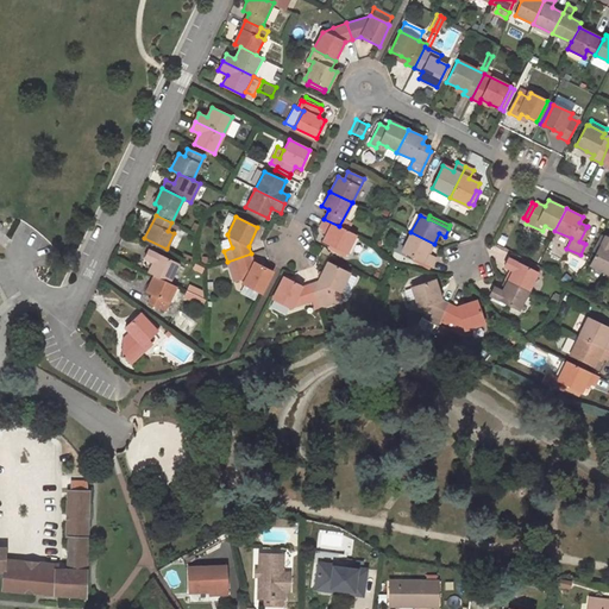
[(324,219),(320,226),(324,228),(327,231),(326,233),(322,242),(346,252),(356,234),(339,226),(324,219)]
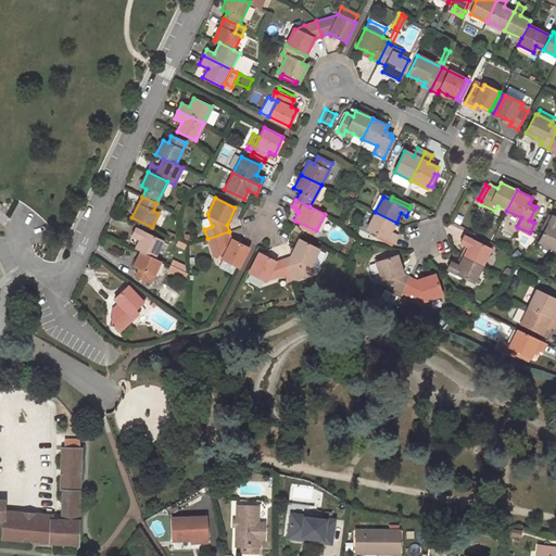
[(539,209),(535,207),(529,220),(532,222),(539,209)]
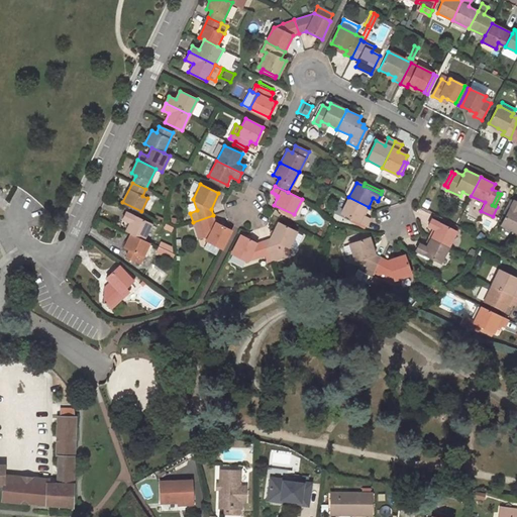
[(348,197),(340,213),(352,218),(366,224),(366,225),(370,218),(365,216),(369,207),(348,197)]
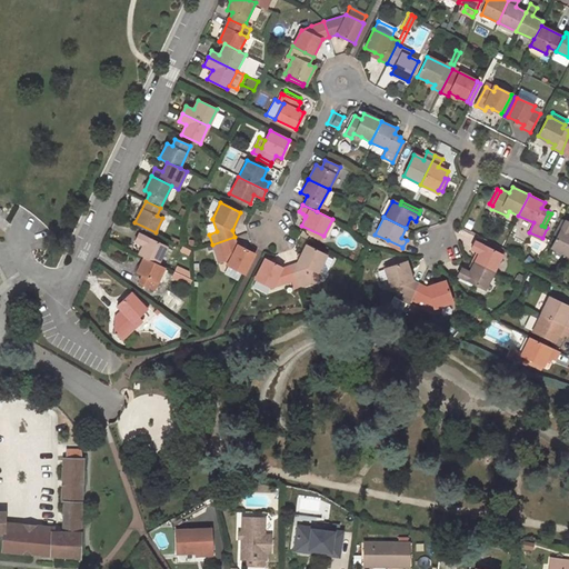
[(568,232),(568,231),(568,222),(566,221),(552,248),(568,257),(568,256),(568,232)]
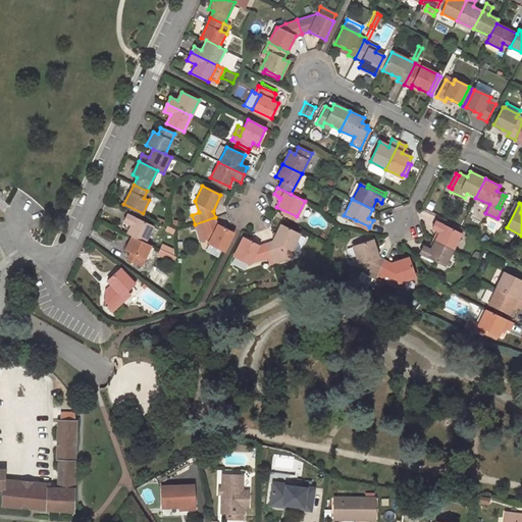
[(131,225),(127,233),(133,236),(145,242),(152,226),(126,214),(123,221),(131,225)]
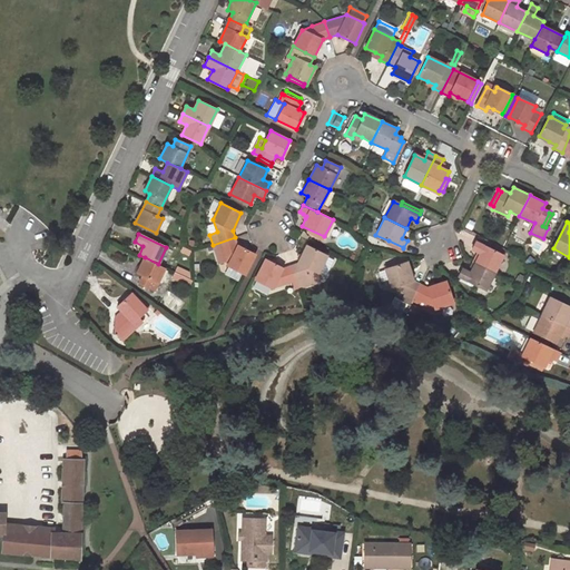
[(182,246),(182,241),(174,236),(172,241),(182,246)]
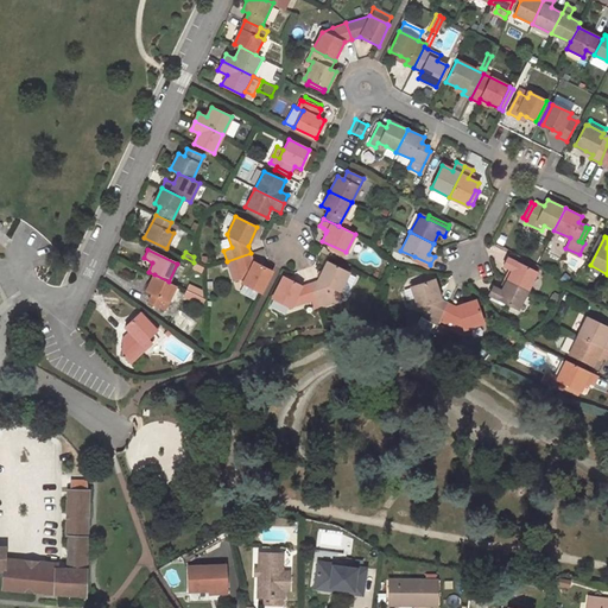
[(242,277),(245,283),(259,290),(261,291),(272,272),(253,263),(251,253),(227,261),(233,280),(242,277)]
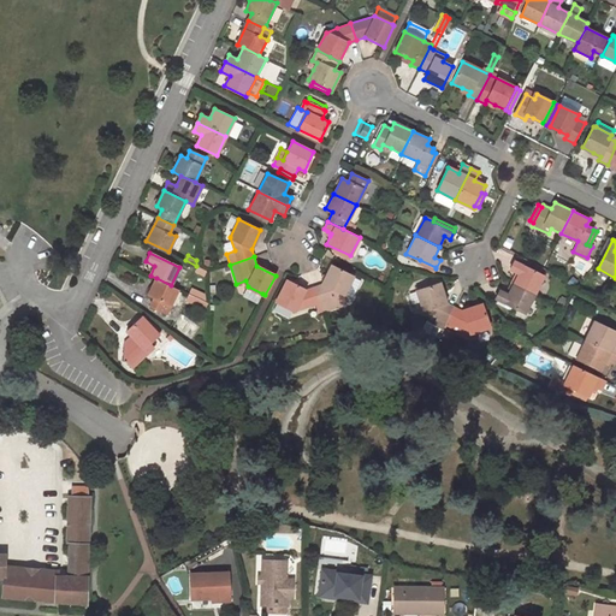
[(208,271),(196,266),(185,260),(183,265),(206,276),(208,272),(208,271)]
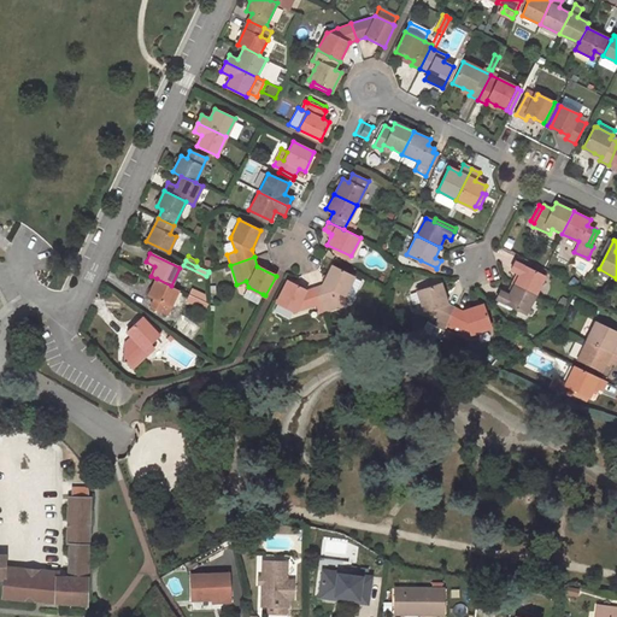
[(435,271),(436,268),(421,260),(419,265),(435,271)]
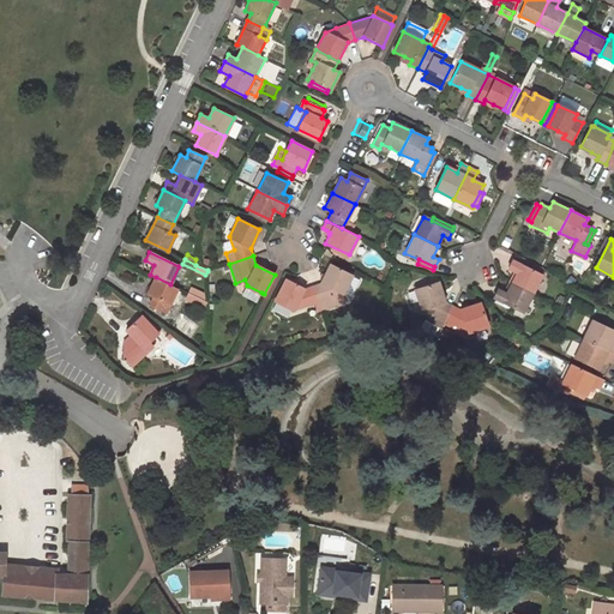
[(516,272),(512,282),(534,293),(542,274),(513,260),(509,269),(516,272)]
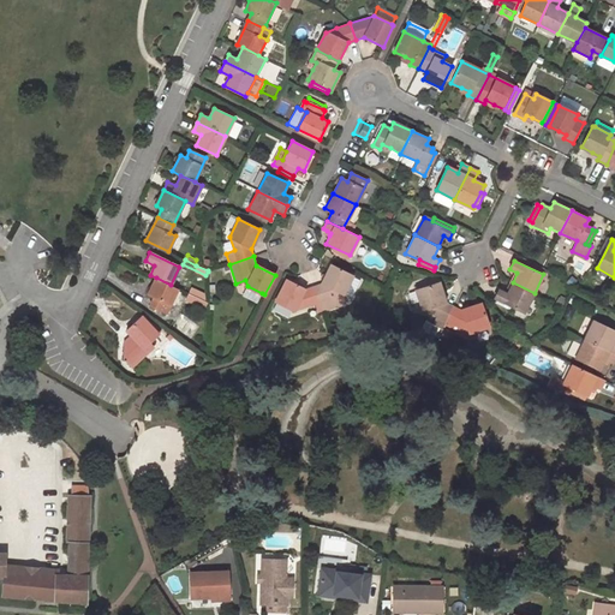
[(318,303),(344,294),(352,275),(330,264),(321,284),(312,287),(318,303)]
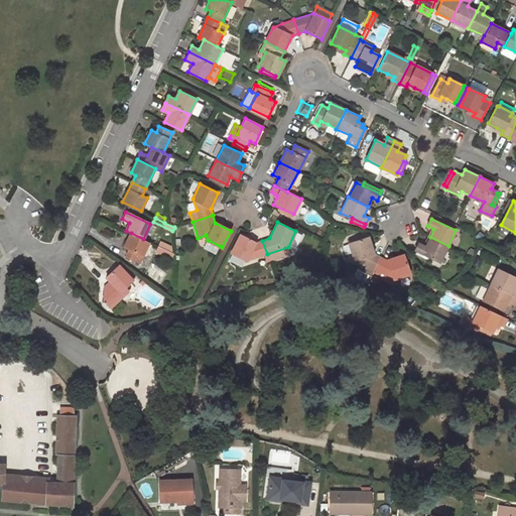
[(143,239),(131,233),(125,247),(130,249),(126,256),(139,262),(148,242),(143,239)]
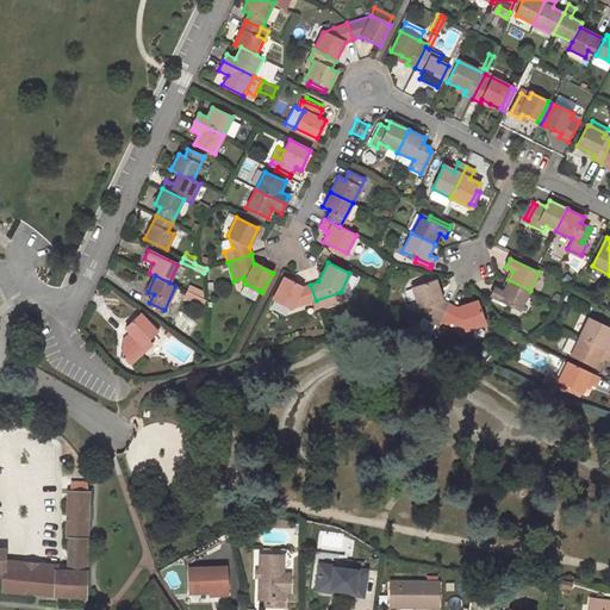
[(293,307),(316,300),(310,285),(304,287),(284,278),(273,298),(293,307)]
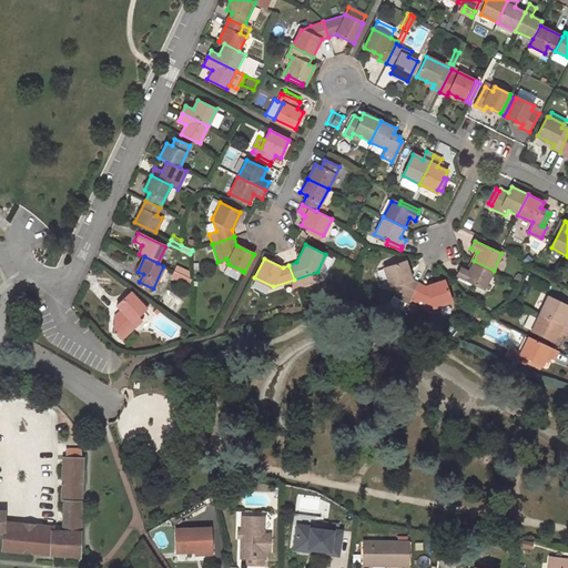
[(418,283),(412,280),(405,261),(383,269),(389,286),(403,293),(399,300),(408,303),(412,297),(418,283)]
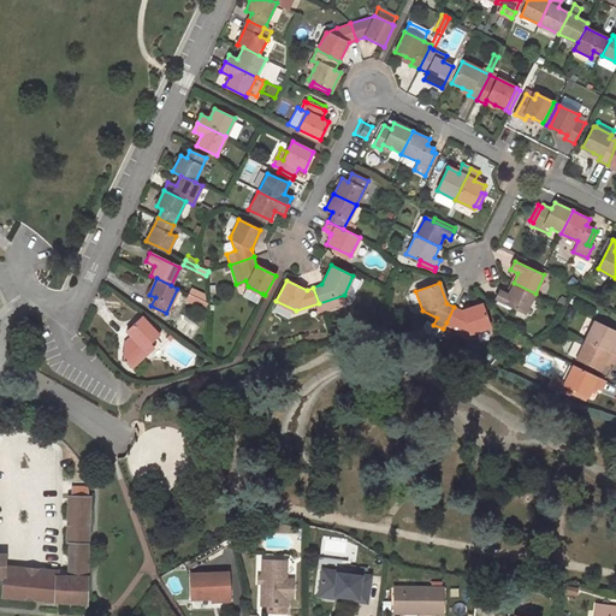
[(514,283),(508,294),(499,289),(495,298),(526,313),(535,294),(514,283)]
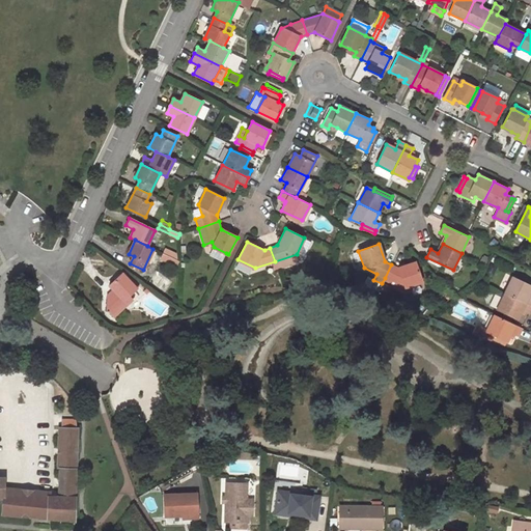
[(226,253),(214,247),(208,255),(222,261),(226,253)]
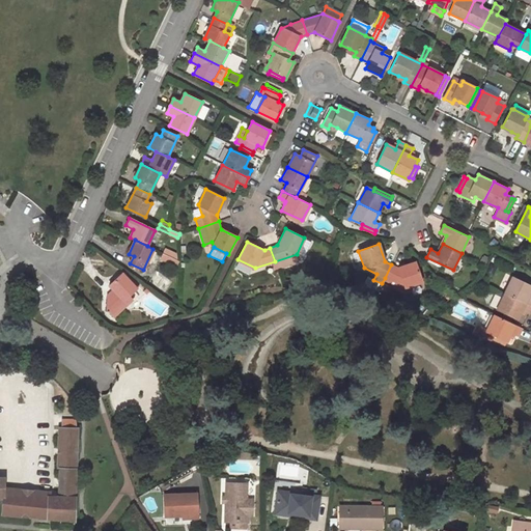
[(160,260),(174,262),(176,252),(162,250),(160,260)]
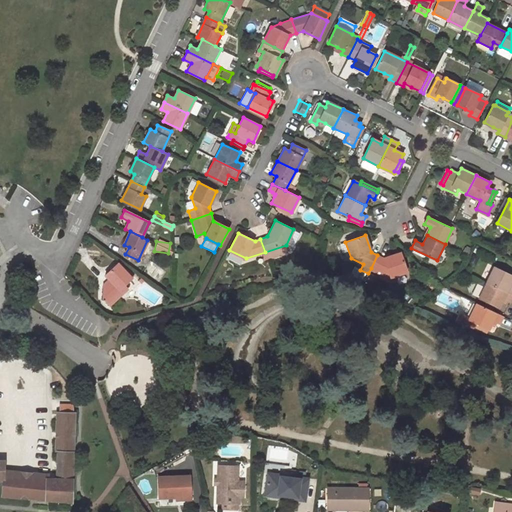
[(383,258),(377,255),(371,268),(389,278),(407,271),(401,252),(383,258)]
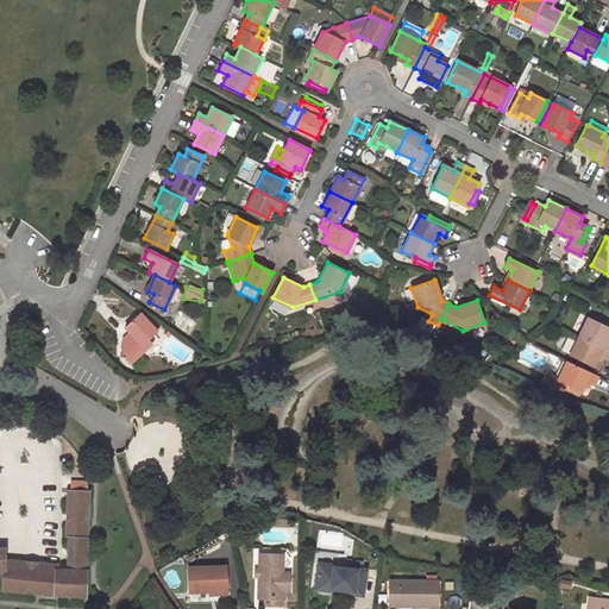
[(151,345),(146,340),(157,330),(151,322),(149,325),(139,315),(126,328),(131,333),(124,340),(123,355),(132,363),(151,345)]
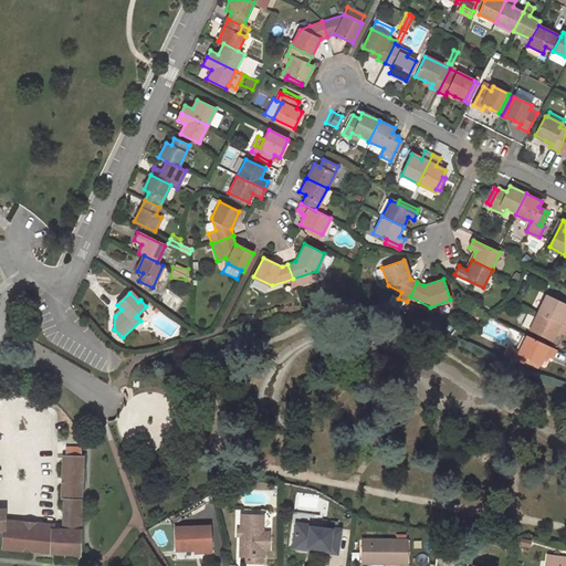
[(565,323),(565,315),(565,313),(565,303),(546,295),(538,311),(565,323)]
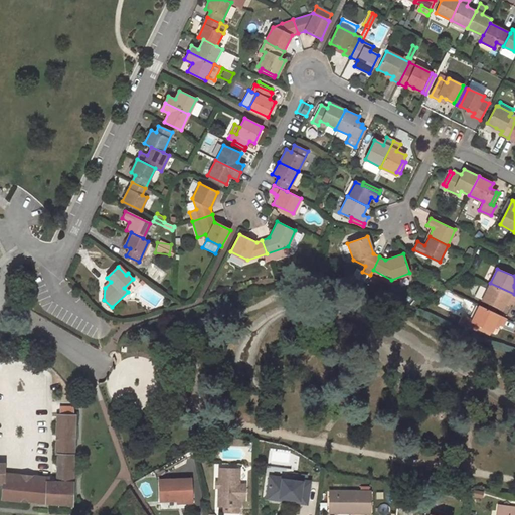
[(475,296),(483,300),(490,283),(480,285),(475,296)]
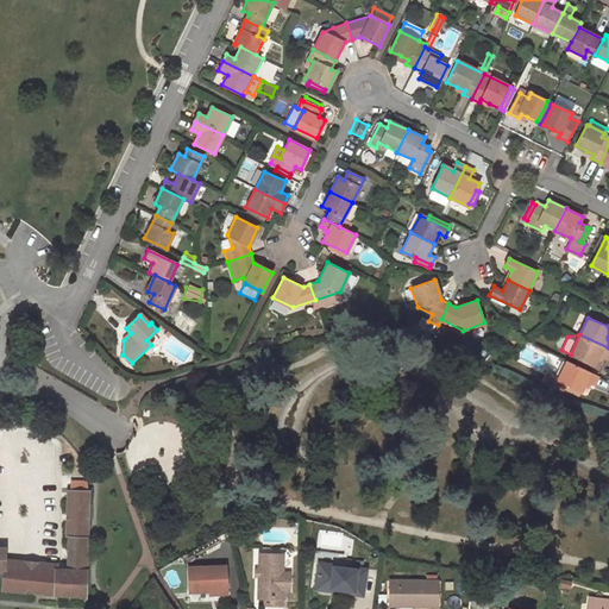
[(608,358),(608,357),(608,347),(579,334),(571,355),(595,365),(601,355),(608,358)]
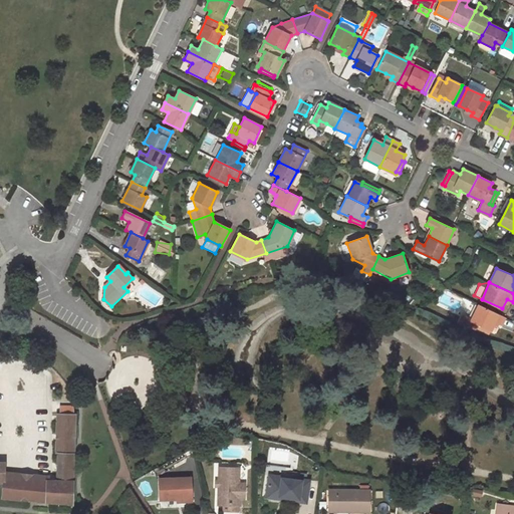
[(502,325),(506,317),(479,303),(472,318),(464,314),(460,321),(468,326),(469,325),(476,328),(478,323),(491,330),(495,322),(502,325)]
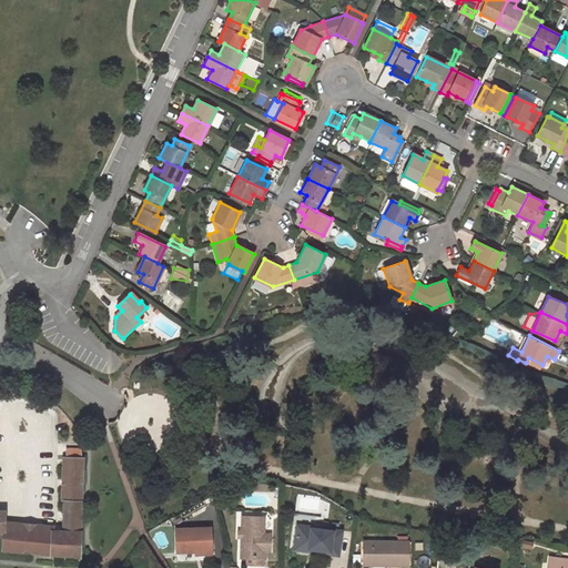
[(66,488),(63,533),(80,531),(83,448),(67,448),(66,482),(67,482),(69,485),(67,488),(66,488)]
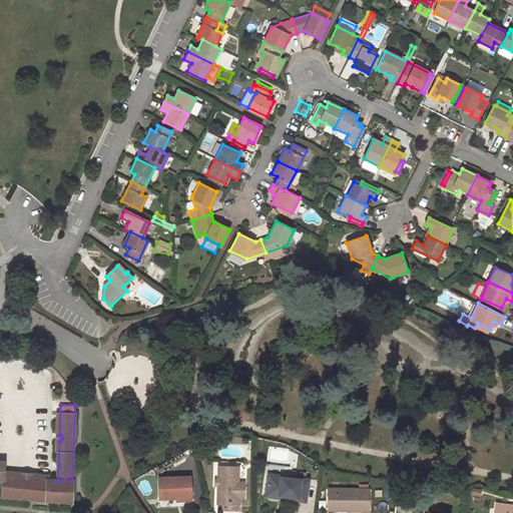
[(237,467),(218,467),(218,504),(223,504),(237,504),(239,505),(239,497),(237,497),(237,483),(237,467)]
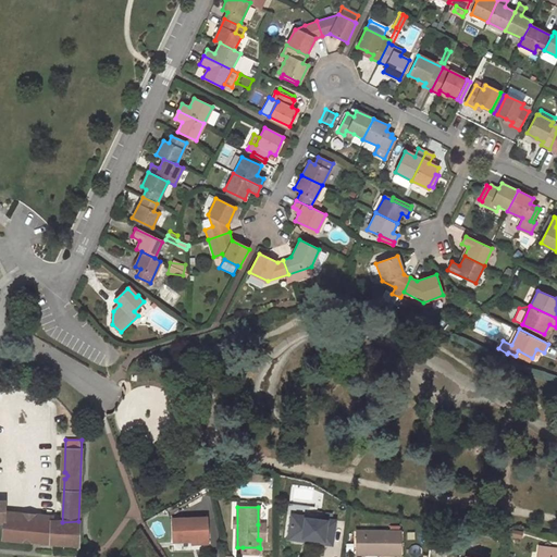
[(292,516),(288,536),(306,539),(306,542),(331,544),(335,520),(292,516)]
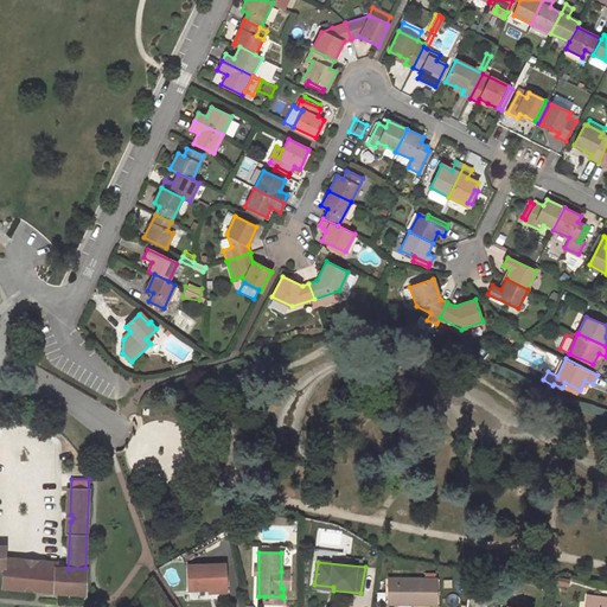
[(56,569),(5,563),(5,570),(4,589),(55,593),(56,569)]
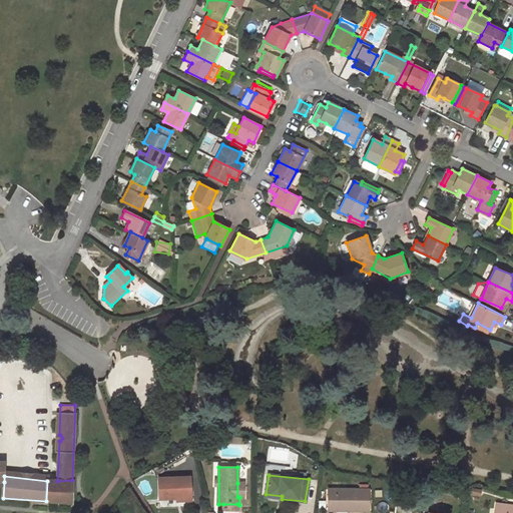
[(160,499),(177,498),(191,498),(190,477),(159,478),(160,499)]
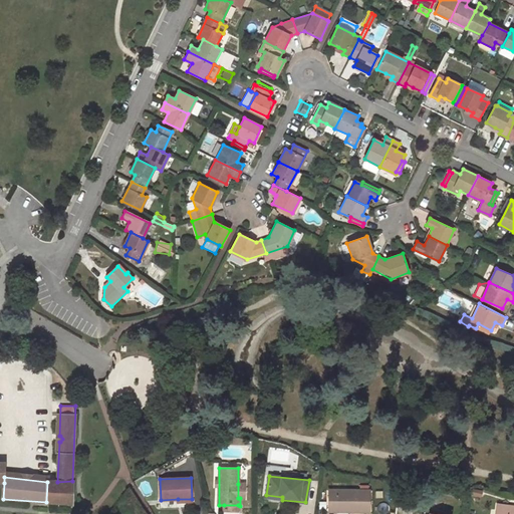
[(47,482),(46,502),(72,505),(72,481),(57,482),(47,482)]
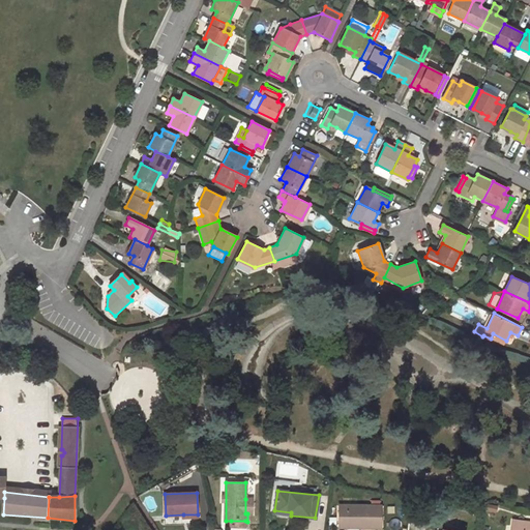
[(372,506),(339,505),(339,527),(347,527),(347,526),(360,526),(360,528),(380,528),(381,506),(380,506),(372,506)]
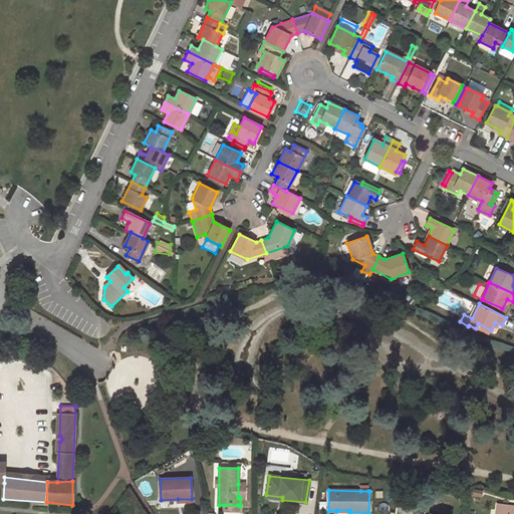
[(513,513),(513,506),(498,504),(496,513),(513,513)]
